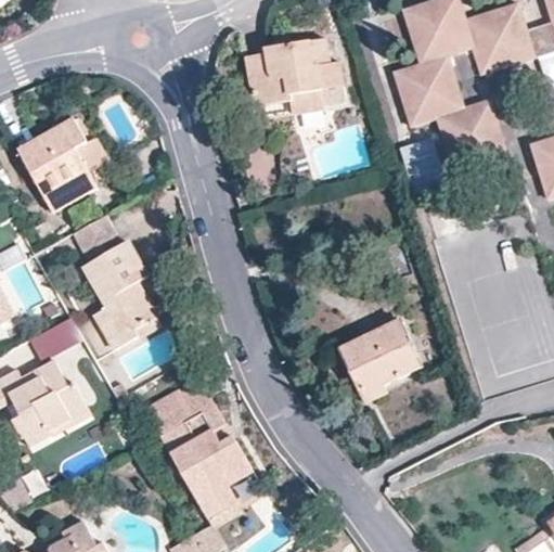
[(543,0),(550,21),(528,27),(519,0),(466,16),(460,0),(424,0),(401,7),(419,62),(391,69),(408,125),(435,117),(451,170),(507,152),(490,98),(464,105),(448,54),(471,48),(479,74),(537,56),(537,54),(553,49),(553,0),(543,0)]
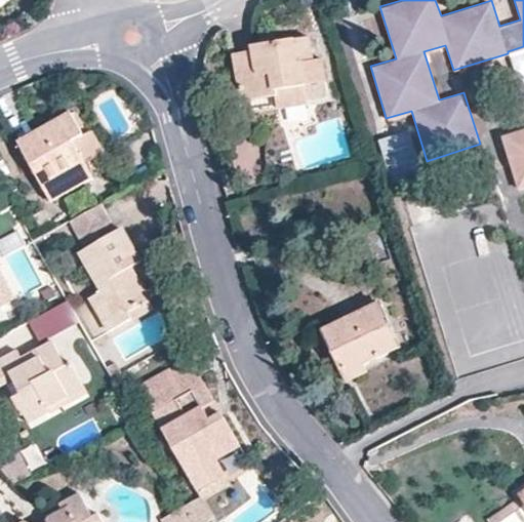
[(232,52),(239,95),(240,98),(273,92),(273,87),(305,82),(324,79),(320,56),(312,57),(309,35),(249,44),(250,49),(232,52)]
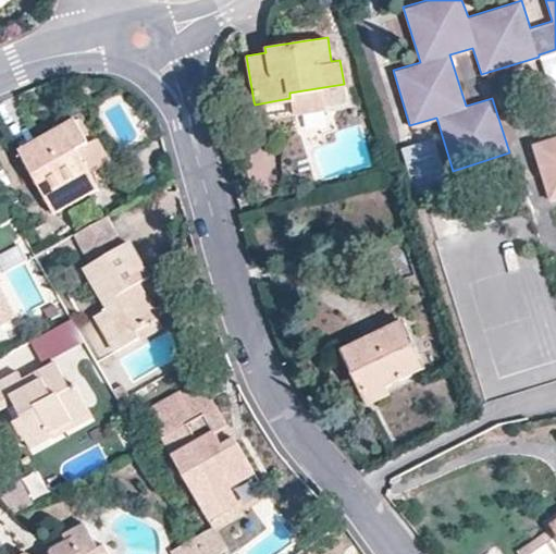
[(255,105),(254,101),(246,102),(249,120),(292,112),(293,114),(326,108),(323,87),(289,93),(289,98),(255,105)]
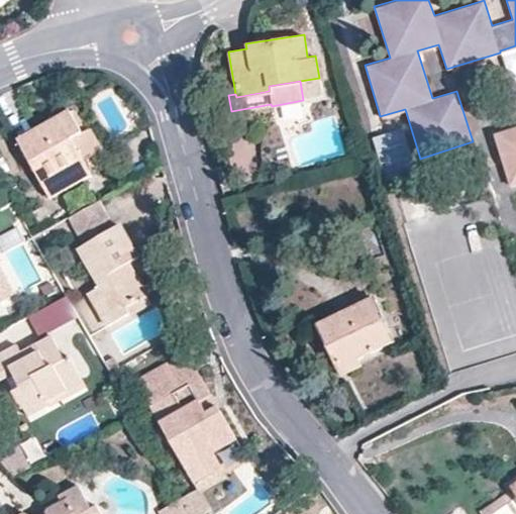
[(72,138),(81,133),(68,110),(15,139),(48,198),(91,176),(83,161),(72,138)]
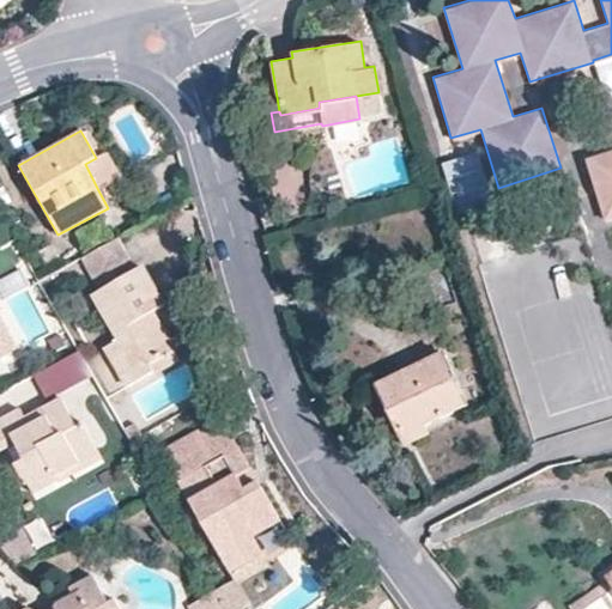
[(611,148),(585,158),(604,219),(611,217),(611,148)]
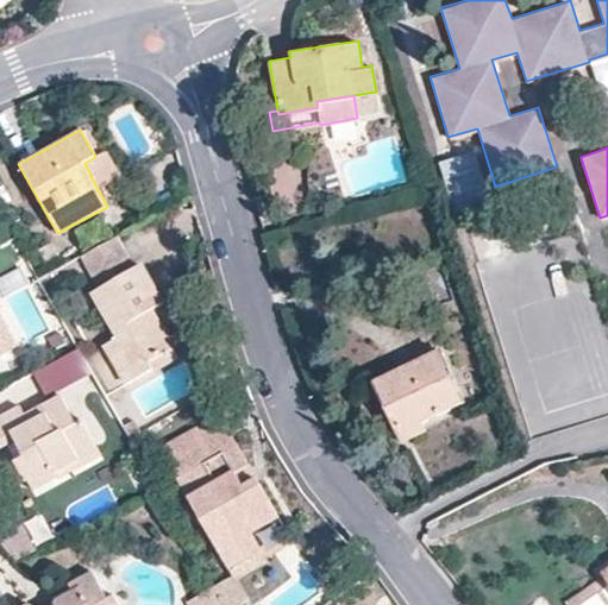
[(105,151),(95,157),(85,163),(98,189),(119,176),(105,151)]
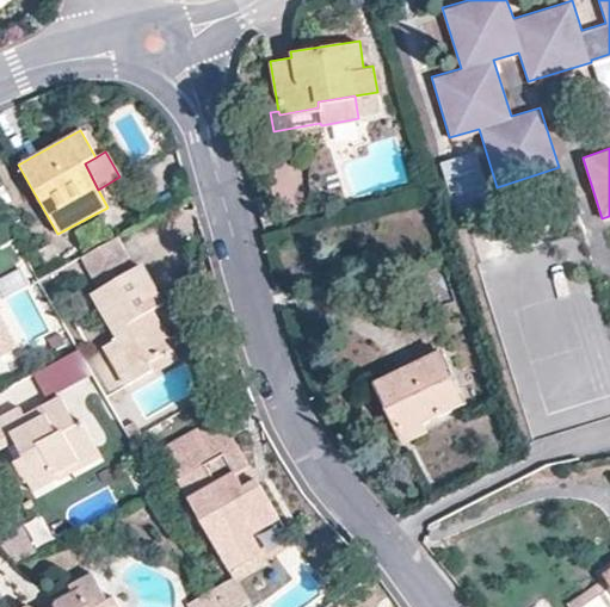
[(473,152),(438,161),(454,211),(488,199),(473,152)]
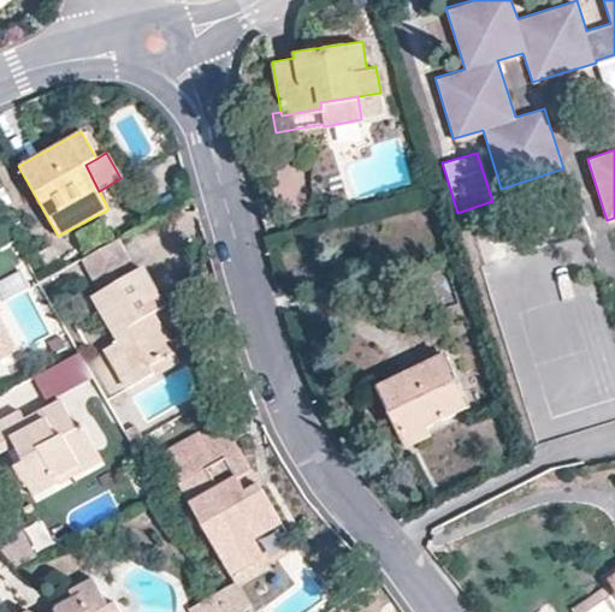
[(129,261),(117,238),(81,257),(94,280),(129,261)]
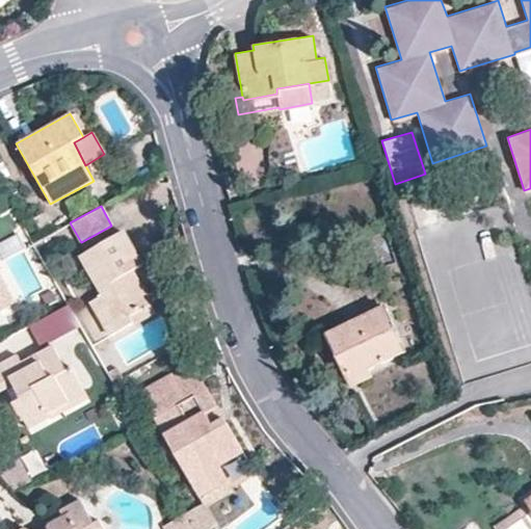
[(115,235),(111,226),(81,242),(86,253),(115,235)]
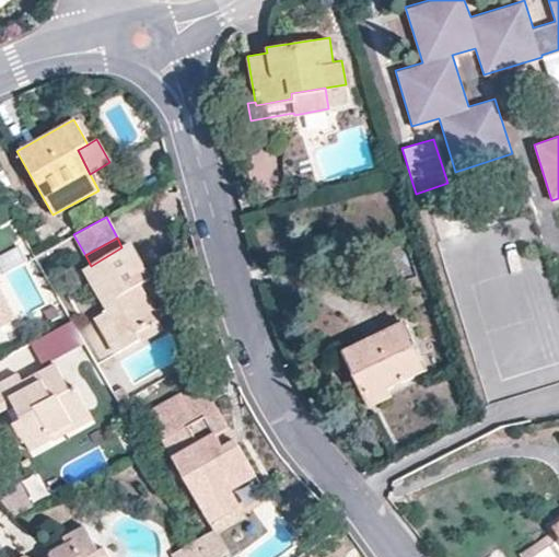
[(129,243),(121,247),(91,266),(84,269),(107,309),(94,316),(116,351),(139,338),(136,332),(156,320),(138,285),(149,279),(129,243)]
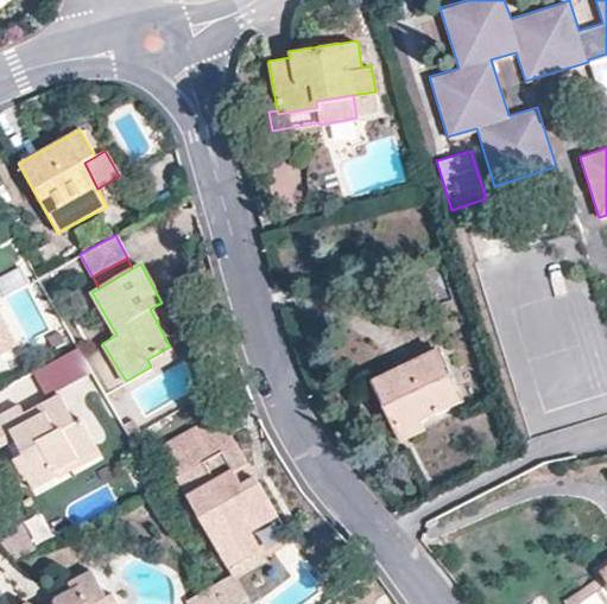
[(56,332),(46,337),(50,349),(62,342),(56,332)]
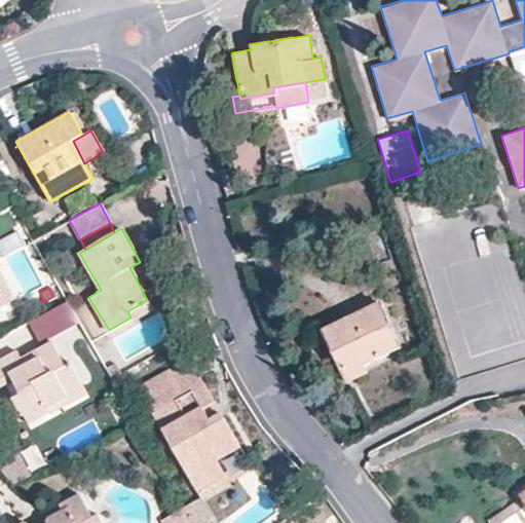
[(151,308),(147,300),(127,311),(130,318),(132,320),(151,308)]
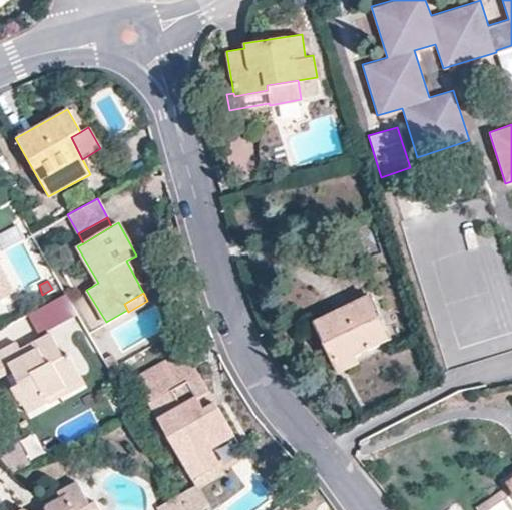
[(312,322),(330,358),(351,348),(355,355),(392,337),(371,294),(312,322)]
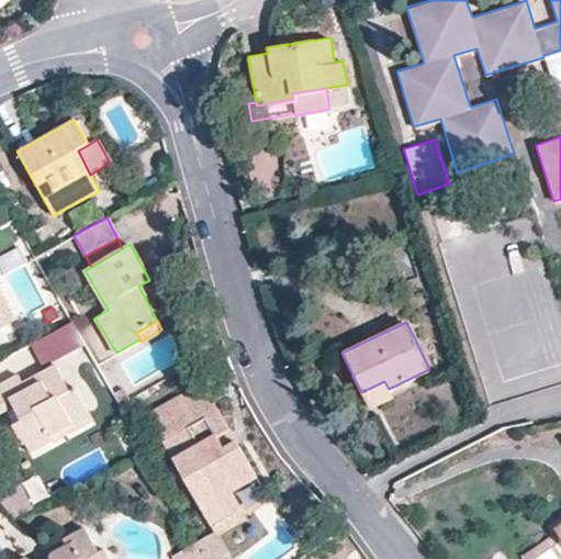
[(68,336),(52,346),(58,357),(75,348),(68,336)]
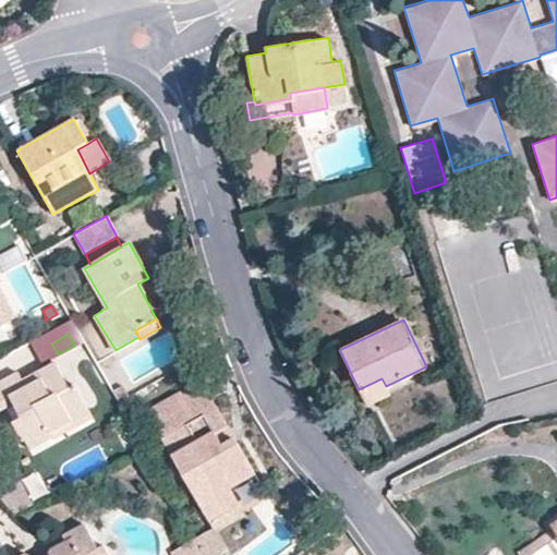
[(58,354),(51,344),(37,350),(44,362),(58,354)]
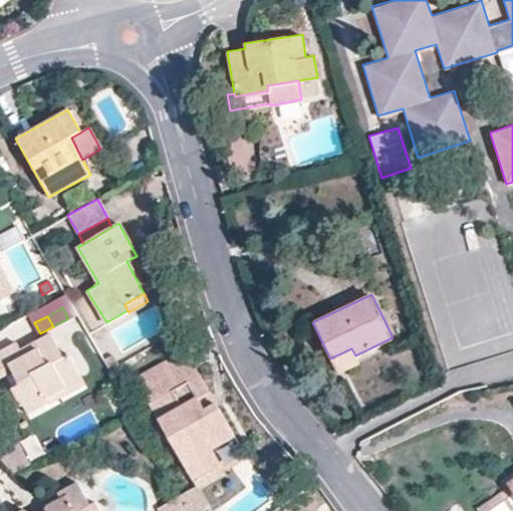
[(0,376),(10,371),(14,376),(19,386),(10,391),(19,407),(22,405),(42,395),(45,399),(65,389),(63,382),(79,374),(68,352),(63,354),(50,333),(21,349),(16,341),(0,349),(0,376)]
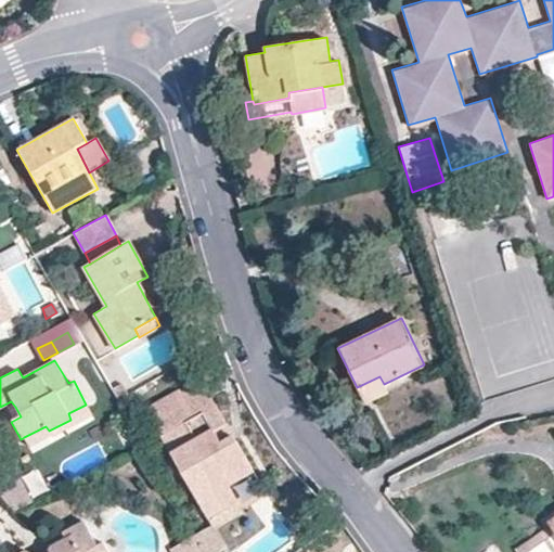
[(144,409),(207,518),(236,501),(228,487),(223,478),(249,464),(232,435),(220,441),(214,428),(226,423),(198,376),(144,409)]
